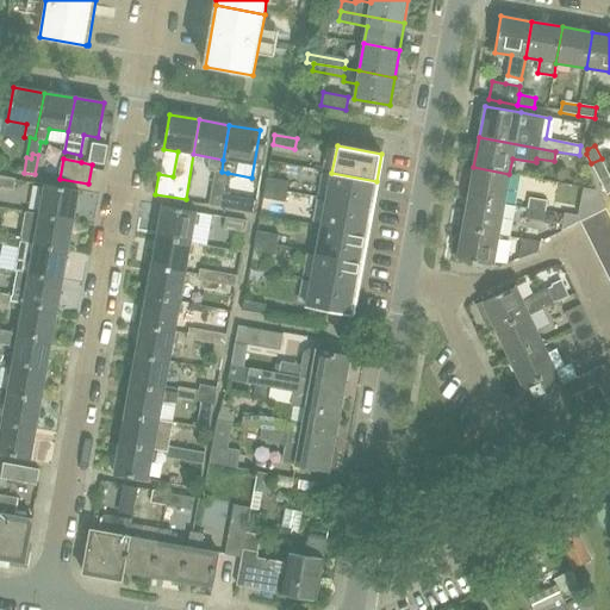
[(599,179),(609,174),(602,159),(591,163),(599,179)]
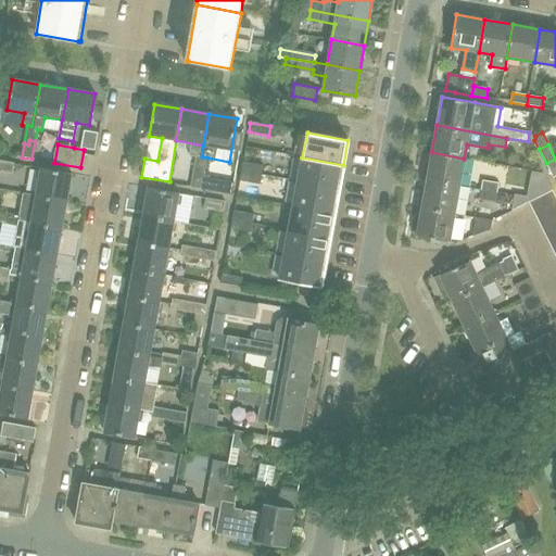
[(459,186),(464,159),(431,152),(427,180),(459,186)]
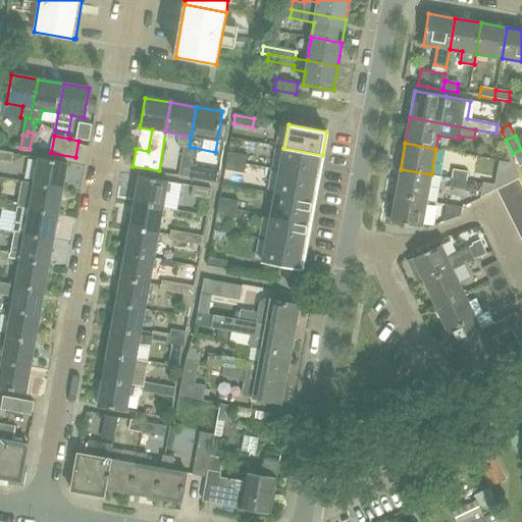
[(185,146),(181,159),(187,160),(187,164),(192,165),(195,148),(190,147),(185,146)]
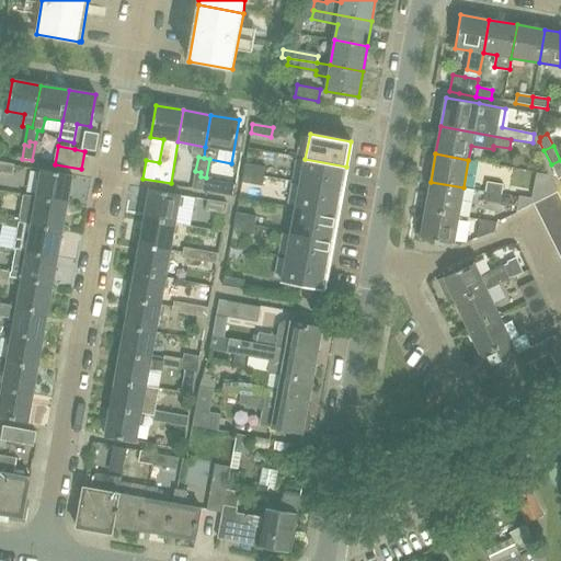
[(346,167),(305,159),(300,183),(342,191),(346,167)]
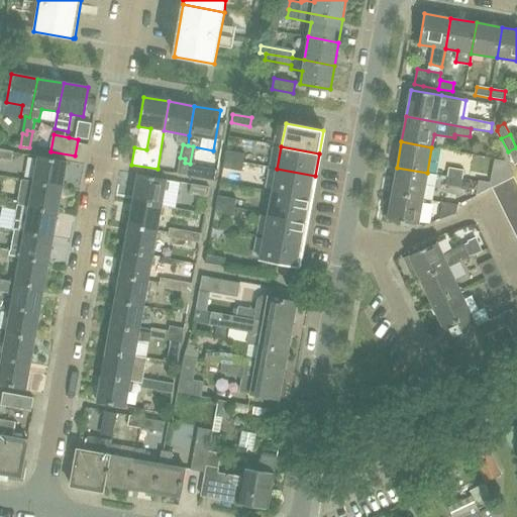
[(516,149),(516,147),(508,151),(514,166),(516,164),(516,149)]
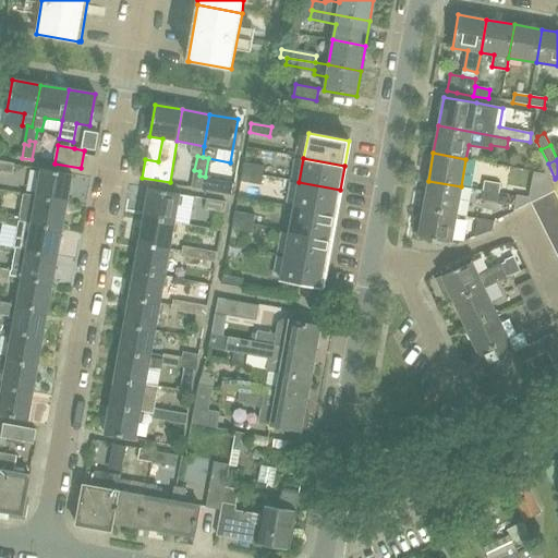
[(13,165),(0,161),(0,171),(11,174),(13,165)]
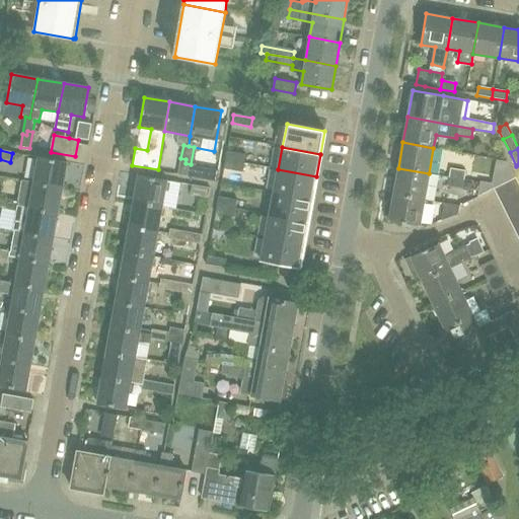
[(245,155),(226,151),(225,160),(244,163),(245,155)]
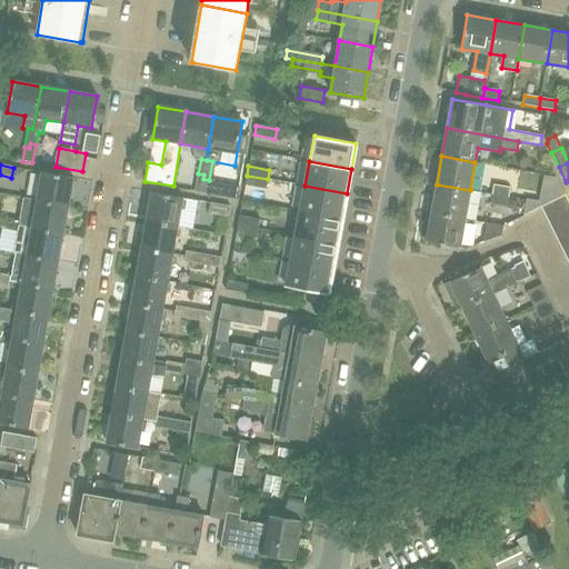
[(37,200),(69,206),(73,178),(41,173),(37,200)]
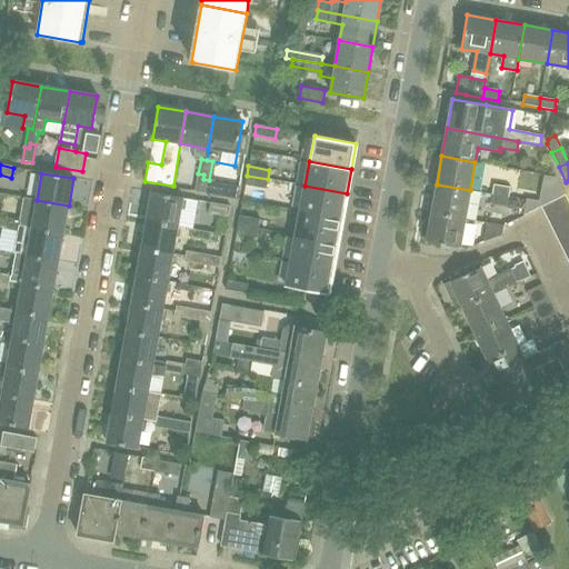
[(198,173),(195,191),(206,193),(209,180),(203,179),(203,175),(198,173)]
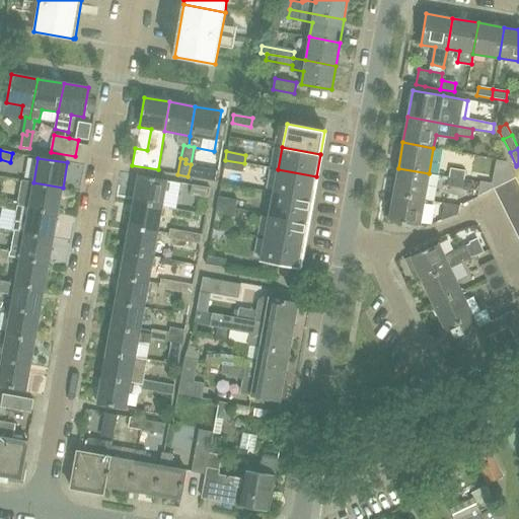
[(244,163),(225,160),(223,169),(242,172),(244,163)]
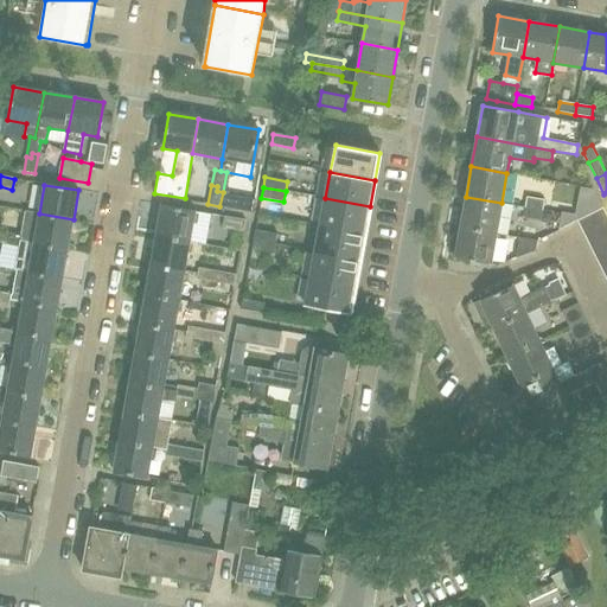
[(221,206),(238,210),(242,196),(229,193),(229,192),(223,191),(221,206)]
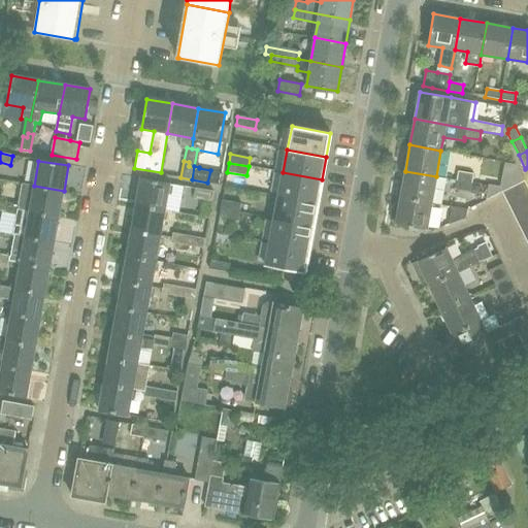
[(431,203),(436,176),(405,171),(402,184),(401,184),(397,185),(396,195),(398,197),(400,197),(431,203)]
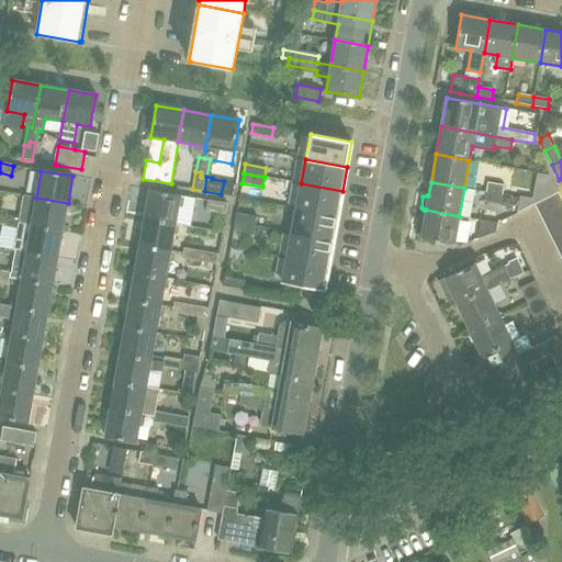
[(343,191),(301,183),(296,209),(337,216),(343,191)]
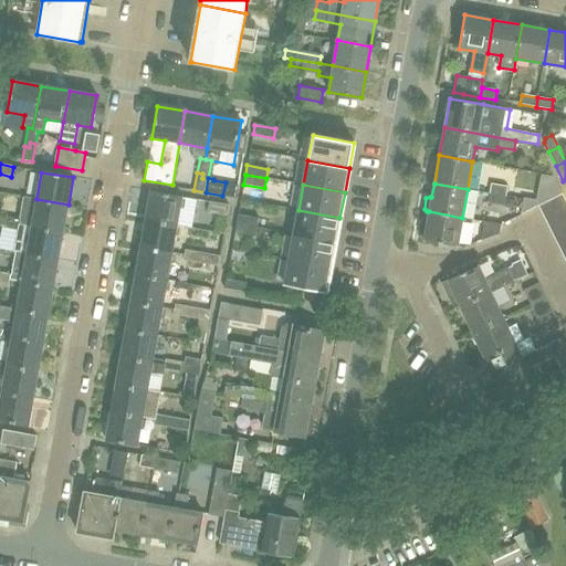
[(490,194),(505,197),(507,187),(491,185),(490,194)]
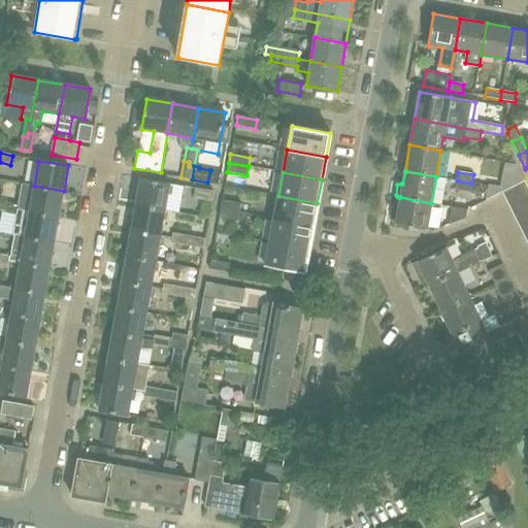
[(503,182),(502,192),(524,180),(520,173),(503,182)]
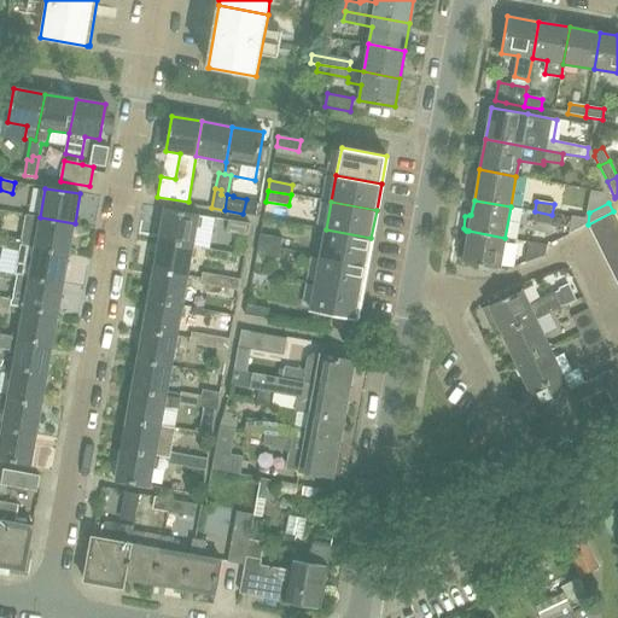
[(159,239),(193,245),(198,215),(164,209),(159,239)]
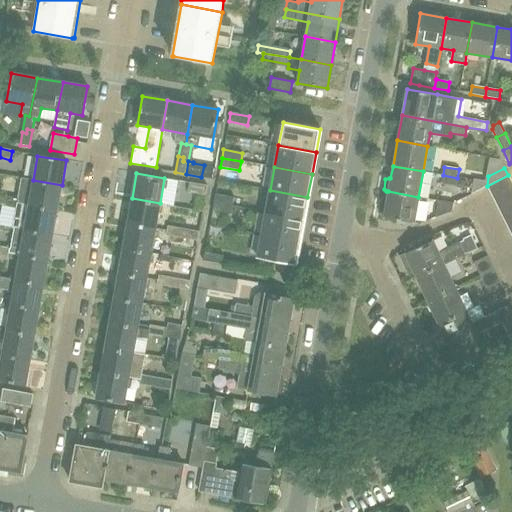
[(456,186),(457,178),(443,175),(441,184),(456,186)]
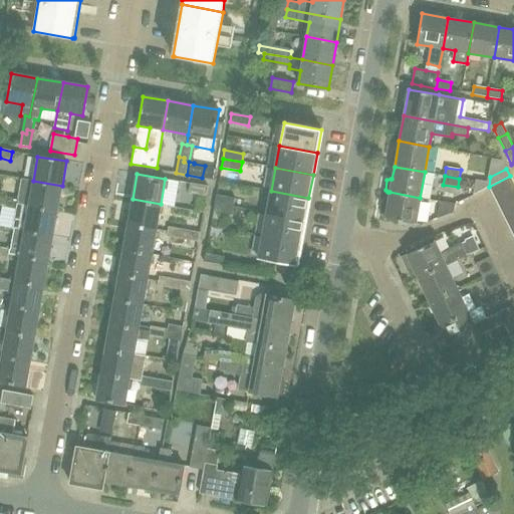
[(494,198),(513,187),(513,184),(510,176),(489,187),(494,198)]
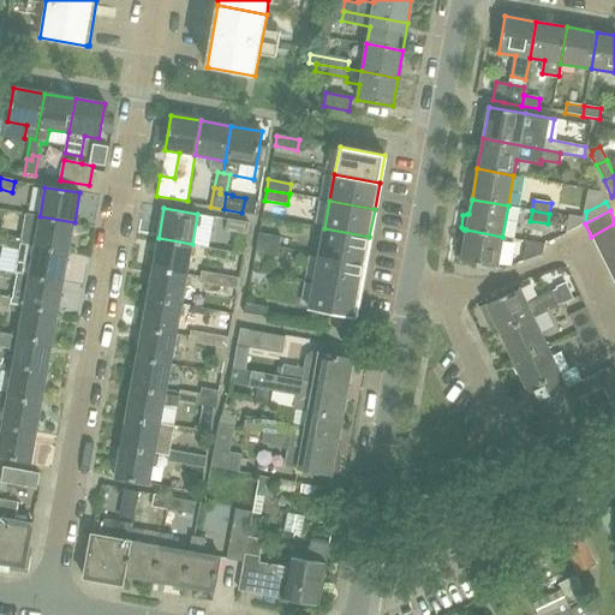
[(75,222),(40,216),(25,214),(21,238),(5,236),(4,242),(0,240),(0,245),(19,249),(21,244),(69,252),(75,222)]
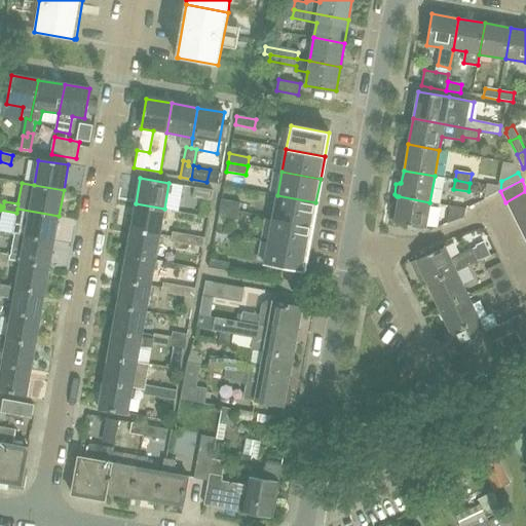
[(213,190),(194,187),(193,197),(211,200),(213,190)]
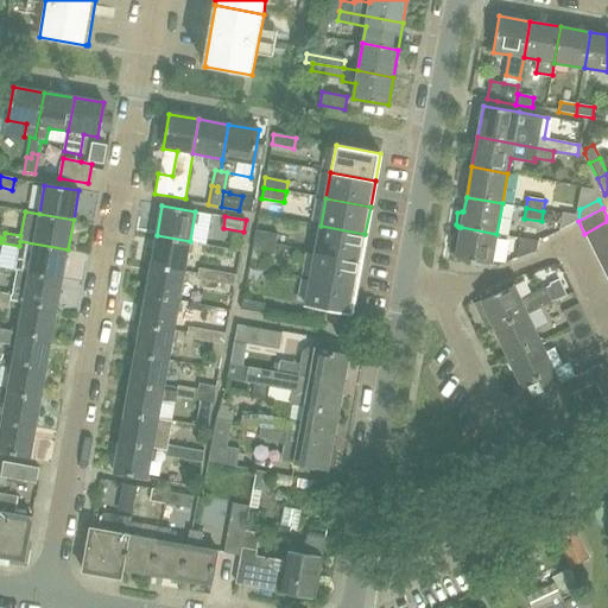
[(590,247),(607,238),(607,221),(584,234),(590,247)]
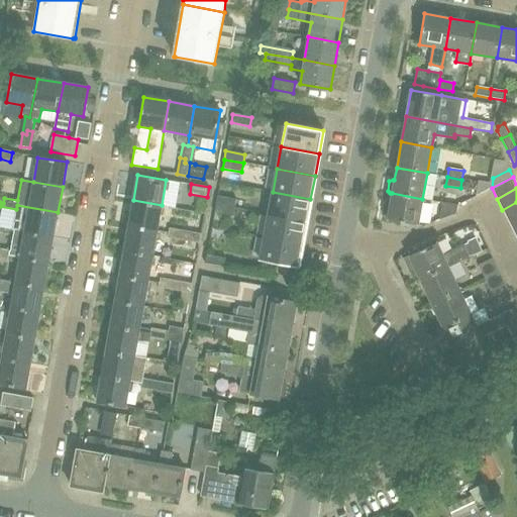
[(310,199),(273,192),(269,215),(306,222),(310,199)]
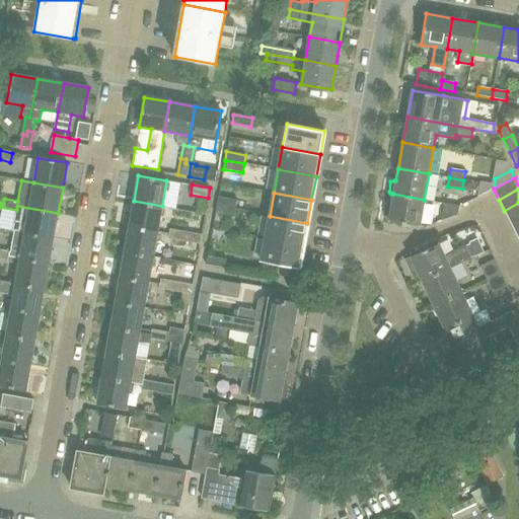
[(419,226),(424,200),(393,194),(391,207),(389,207),(386,208),(384,217),(386,220),(419,226)]
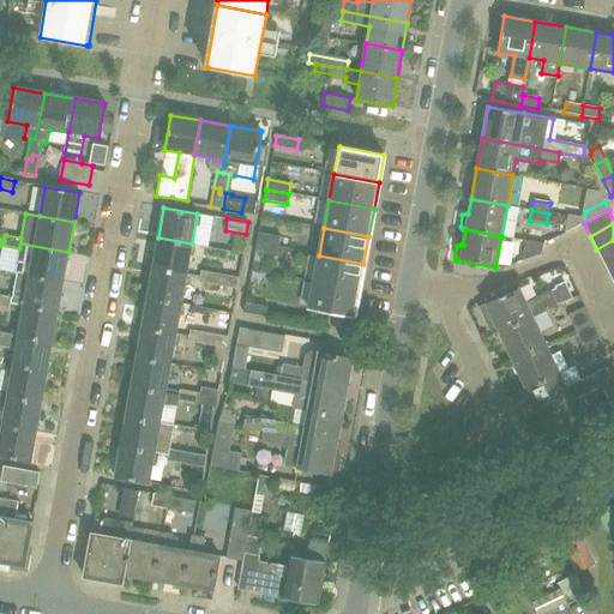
[(281,236),(258,233),(256,244),(278,247),(281,236)]
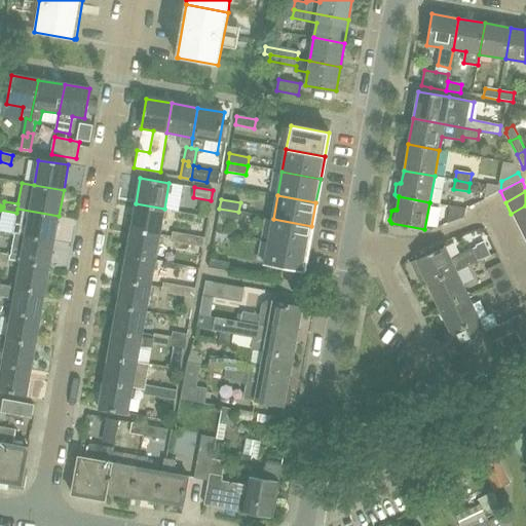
[(160,234),(164,209),(136,203),(130,229),(160,234)]
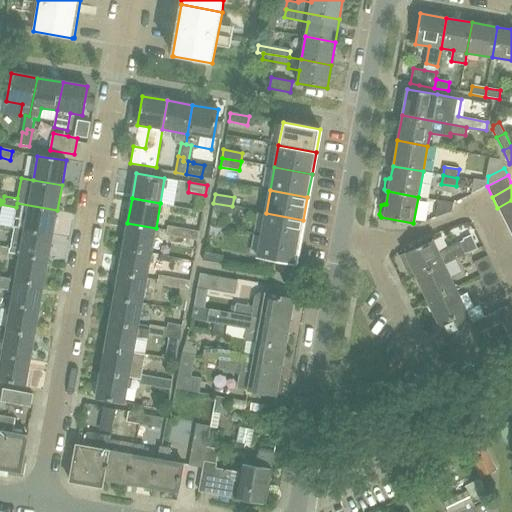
[(503,218),(511,213),(511,200),(497,208),(503,218)]
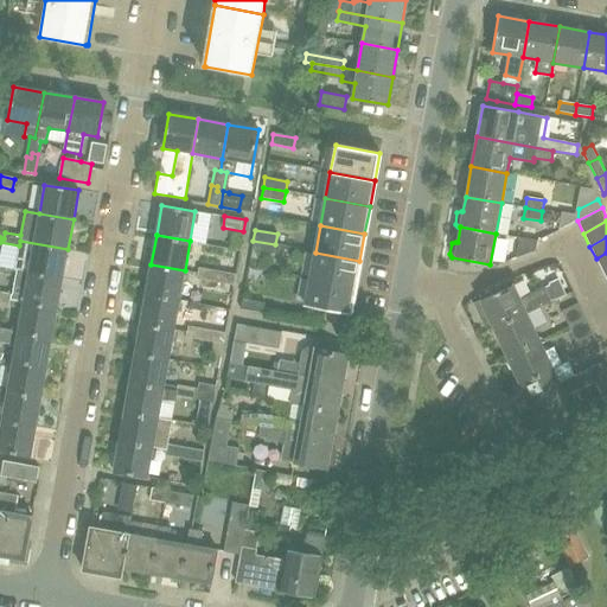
[(519,238),(516,259),(535,251),(536,241),(519,238)]
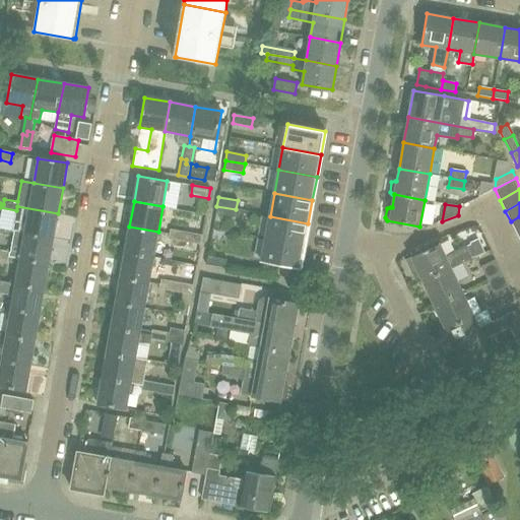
[(54,238),(58,213),(17,206),(16,210),(12,231),(54,238)]
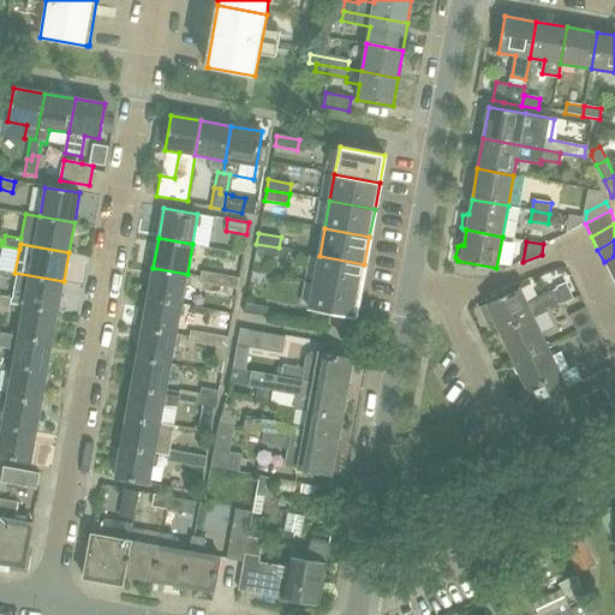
[(279,248),(256,244),(255,254),(278,258),(279,248)]
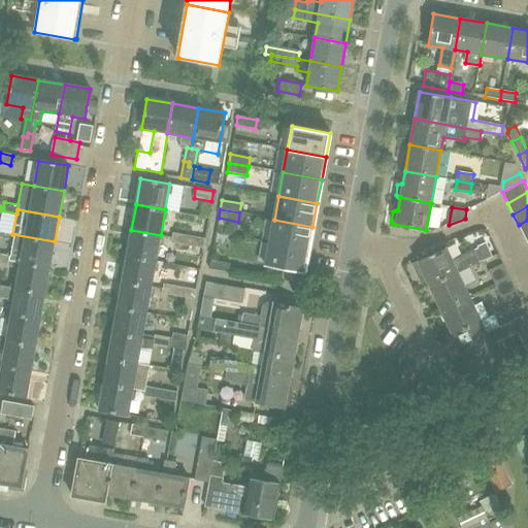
[(312,227),(274,220),(270,242),(308,250),(312,227)]
